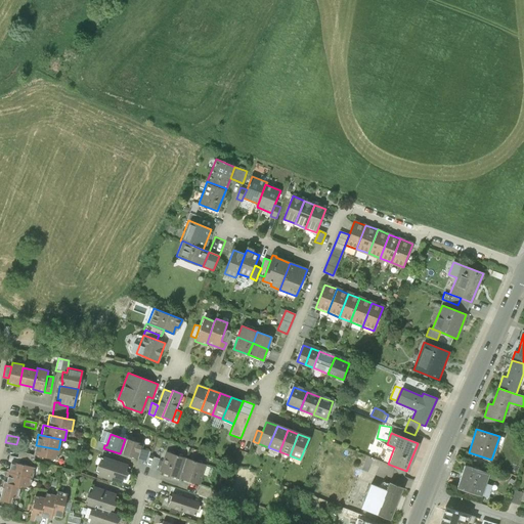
[(142,444),(125,439),(120,453),(145,462),(148,451),(141,449),(142,444)]
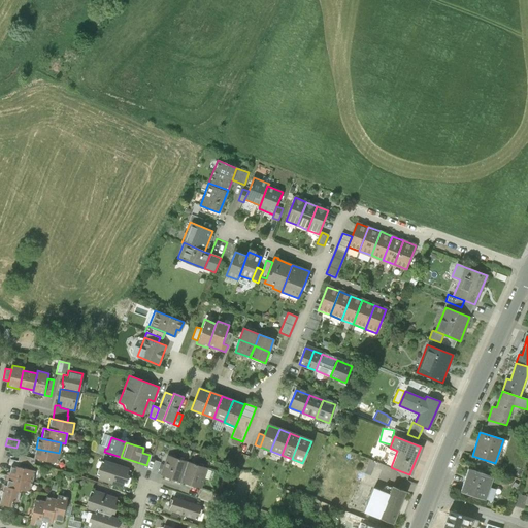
[(103,455),(104,452),(105,449),(105,448),(95,443),(92,452),(103,455)]
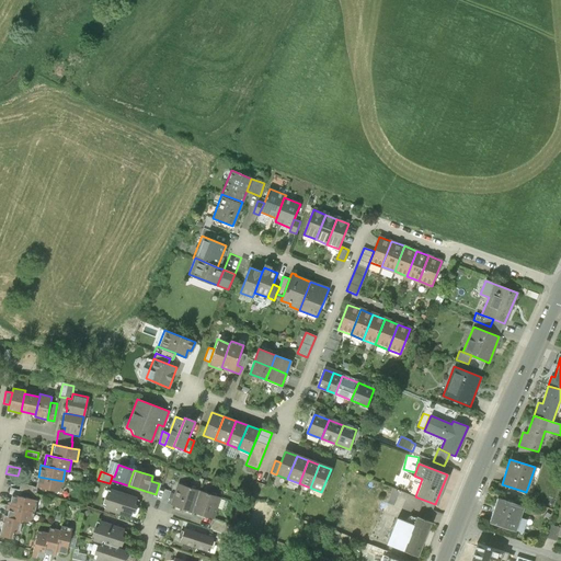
[(60,493),(63,481),(38,477),(35,488),(36,488),(60,493)]
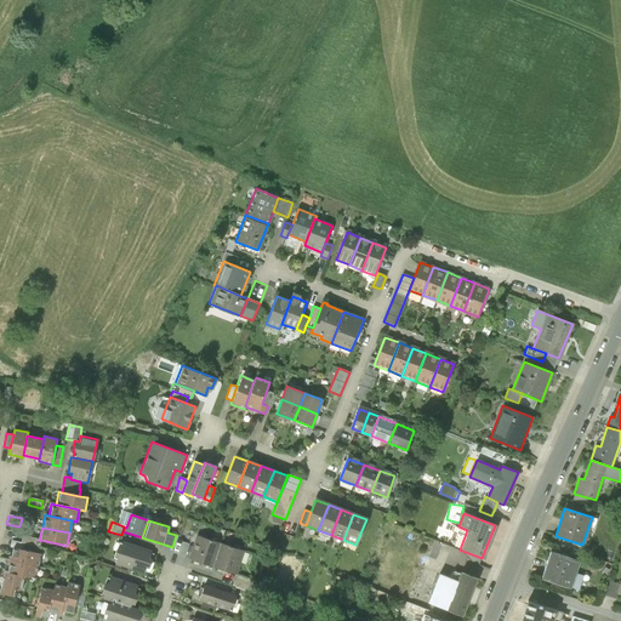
[(188,558),(200,562),(208,540),(197,535),(188,558)]
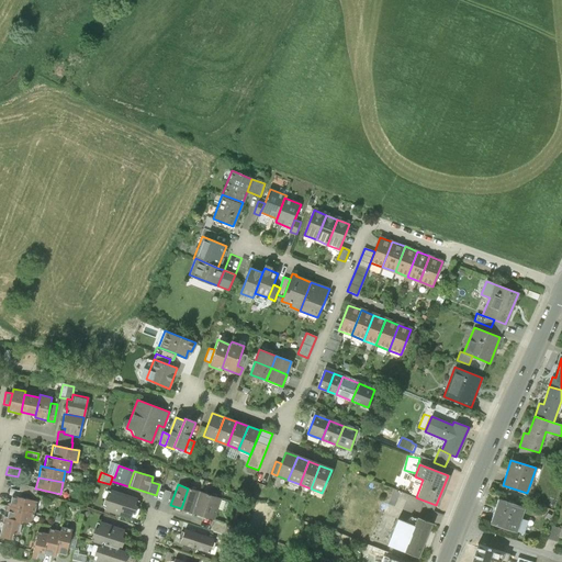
[(20,485),(19,492),(34,495),(35,495),(36,489),(35,489),(20,485)]
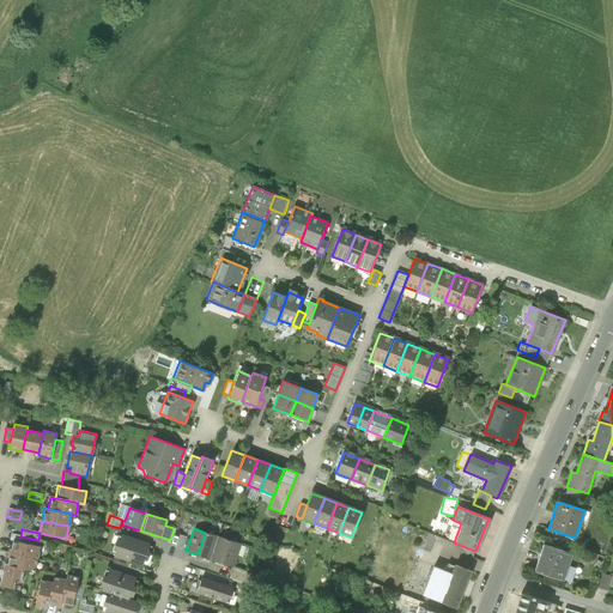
[(217,536),(205,533),(198,554),(210,559),(217,536)]
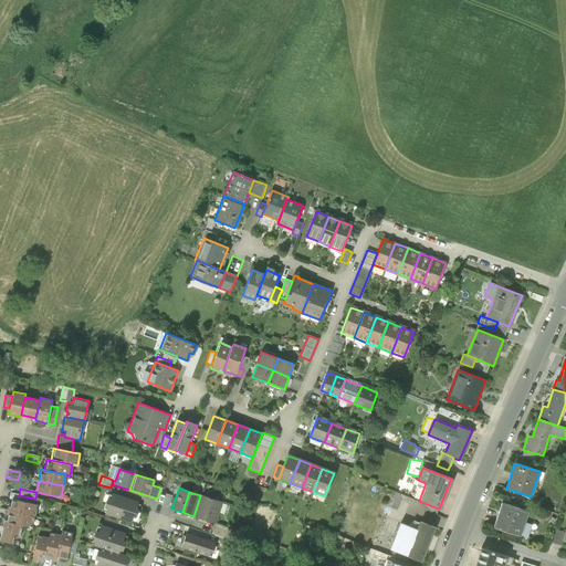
[(32,506),(34,499),(19,495),(10,493),(8,501),(11,501),(32,506)]
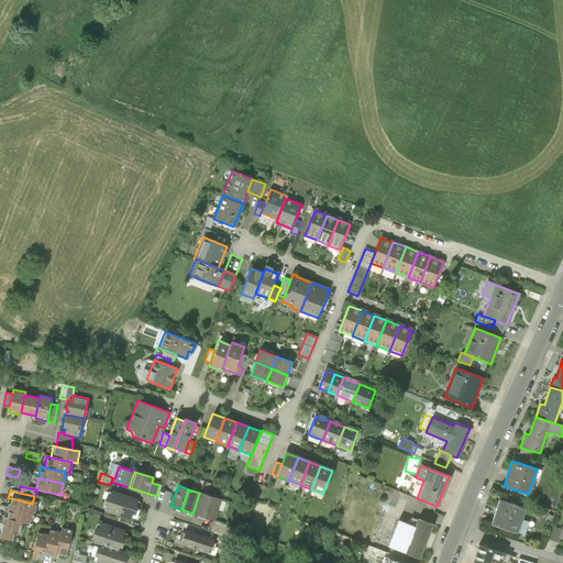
[(105,511),(117,516),(122,495),(110,492),(108,498),(105,497),(101,508),(105,509),(105,511)]
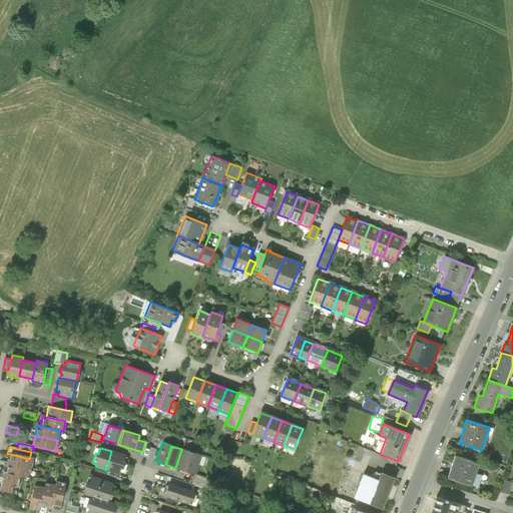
[(150,448),(147,459),(152,461),(156,450),(150,448)]
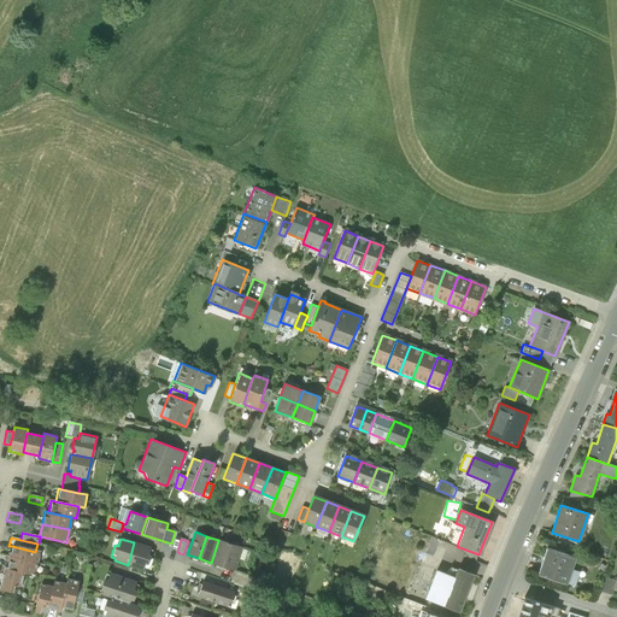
[(211,563),(222,566),(230,544),(218,540),(211,563)]
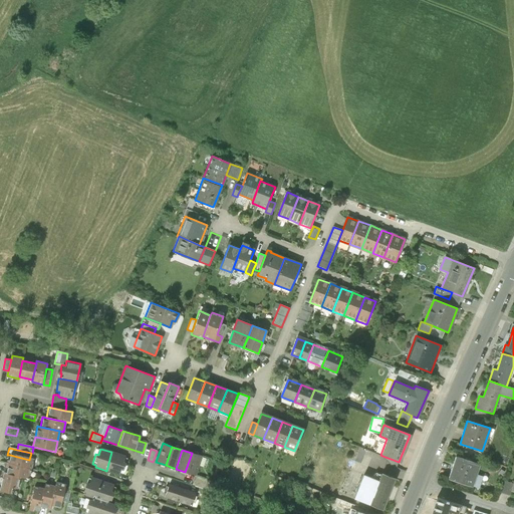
[(124,456),(111,452),(106,471),(118,475),(120,470),(122,471),(124,464),(121,463),(124,456)]
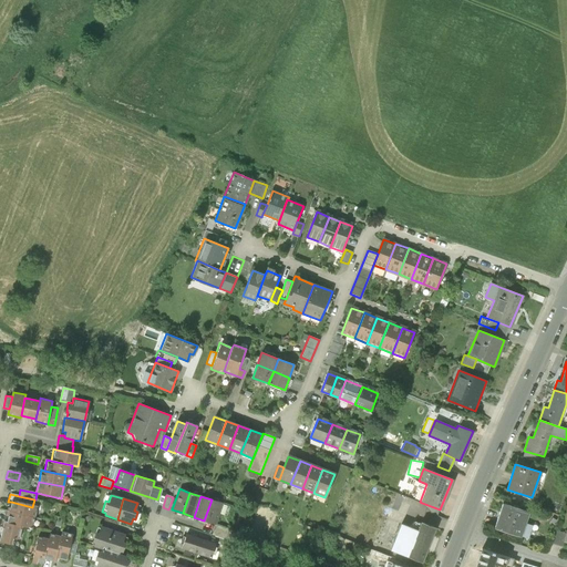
[(222,503),(212,500),(204,521),(215,524),(222,503)]
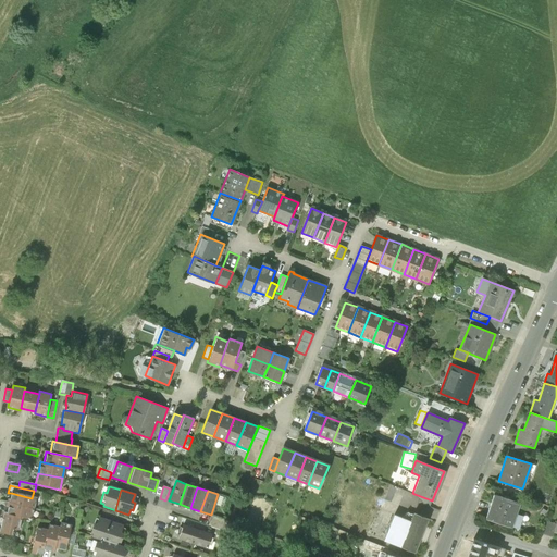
[(11,493),(9,504),(34,509),(36,498),(32,498),(11,493)]
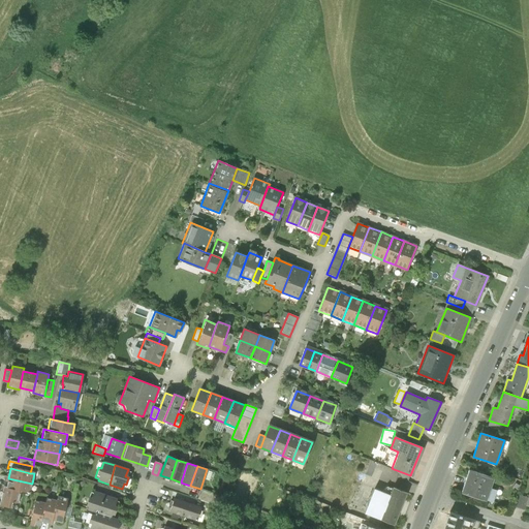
[(408,483),(410,475),(394,469),(402,480),(408,483)]
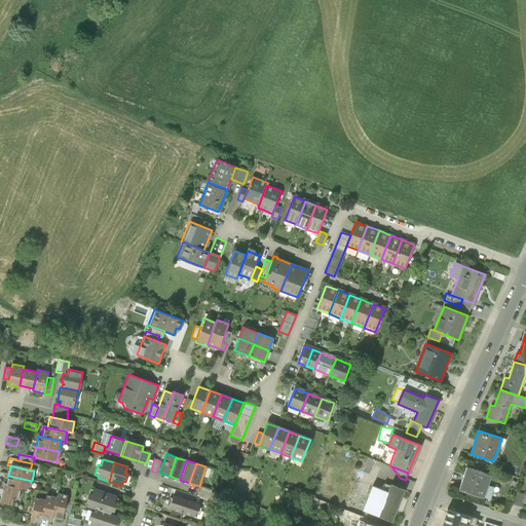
[(466,467),(459,490),(482,497),(490,476),(466,467)]
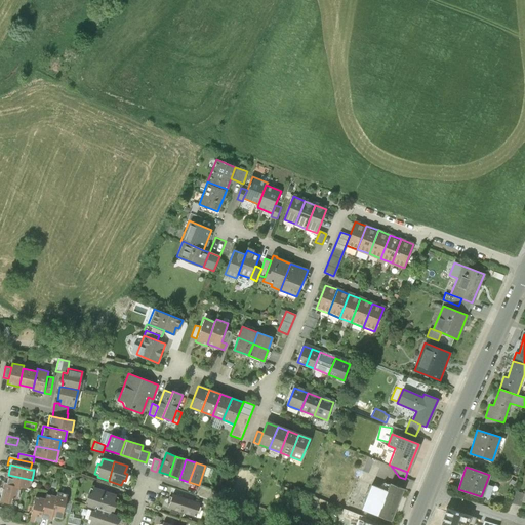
[(7,479),(5,485),(18,488),(25,489),(30,487),(32,480),(8,475),(4,474),(4,478),(7,479)]
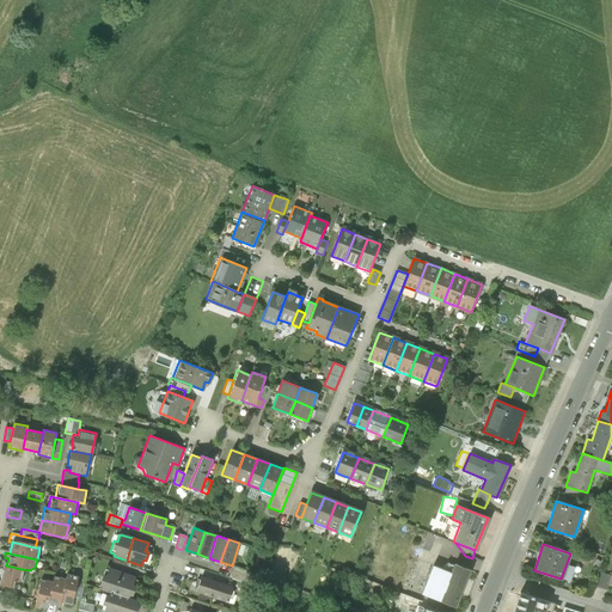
[(470,570),(454,564),(451,573),(432,565),(421,594),(456,607),(470,570)]
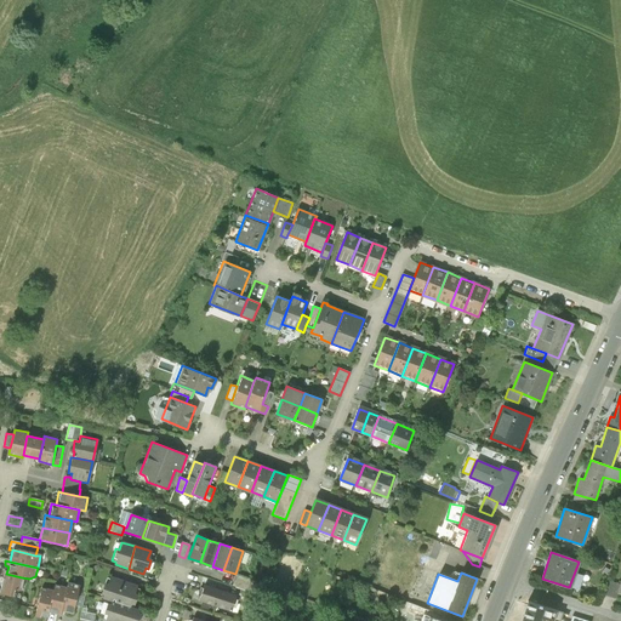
[(20,592),(22,577),(6,574),(4,574),(0,587),(0,594),(10,597),(12,590),(20,592)]
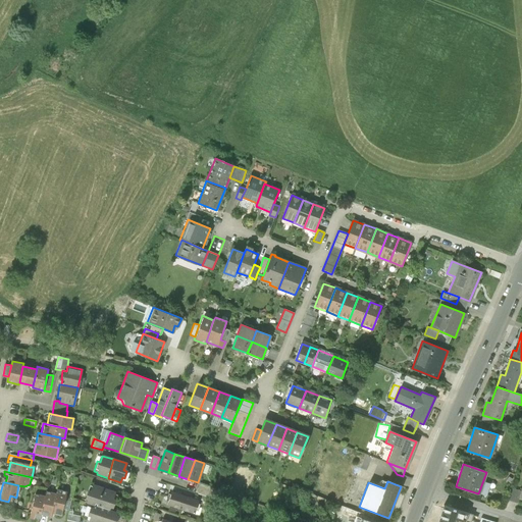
[(197,483),(195,492),(213,499),(216,489),(197,483)]
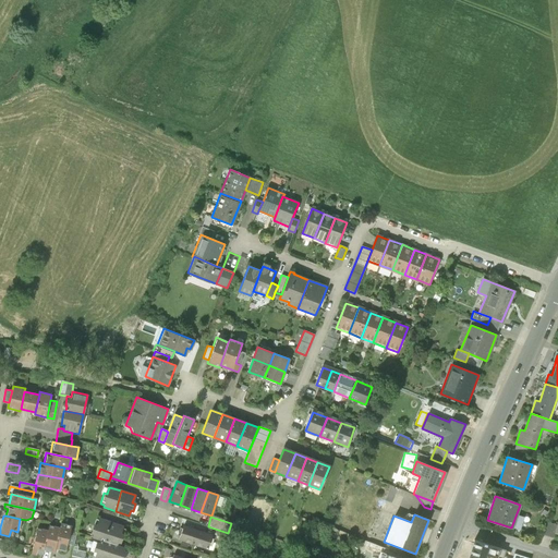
[(100,541),(104,542),(110,522),(98,519),(96,526),(92,525),(89,534),(93,535),(92,538),(100,541)]
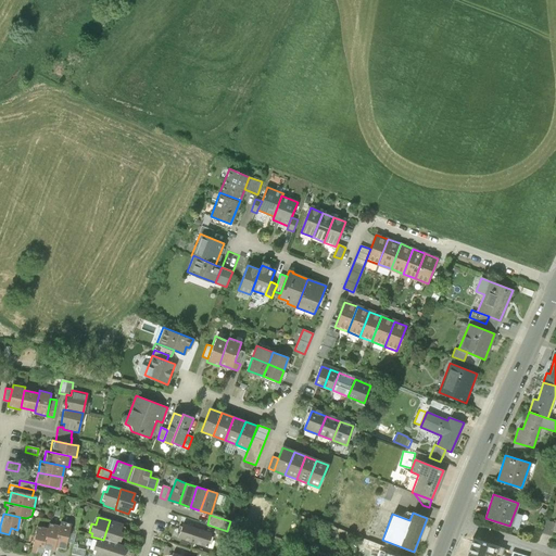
[(122,523),(110,520),(103,540),(112,543),(115,544),(116,541),(119,542),(123,533),(118,532),(122,523)]
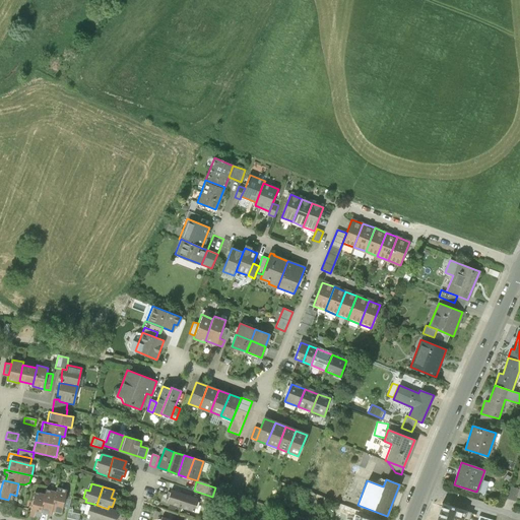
[(515,501),(517,497),(519,490),(508,486),(505,498),(515,501)]
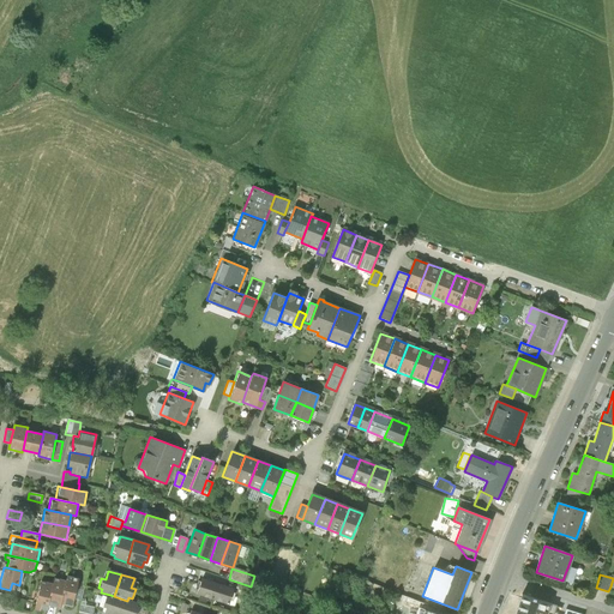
[(67,578),(66,582),(61,605),(72,606),(78,581),(67,578)]
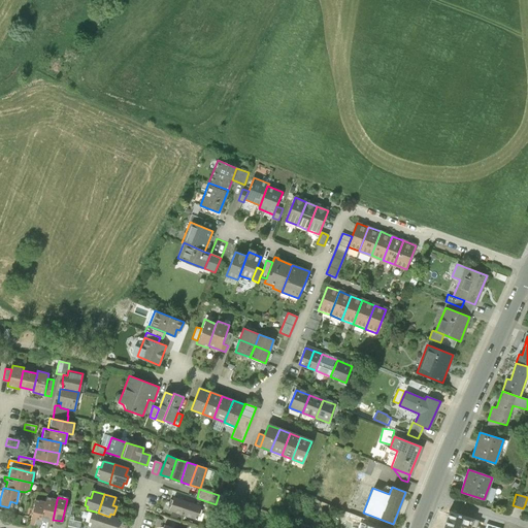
[(178,514),(183,516),(187,501),(173,497),(169,510),(171,512),(178,514)]
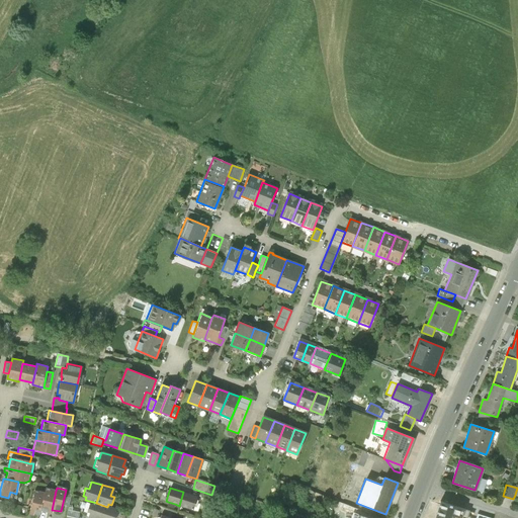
[(51,513),(52,510),(56,491),(45,489),(44,494),(39,511),(51,513)]
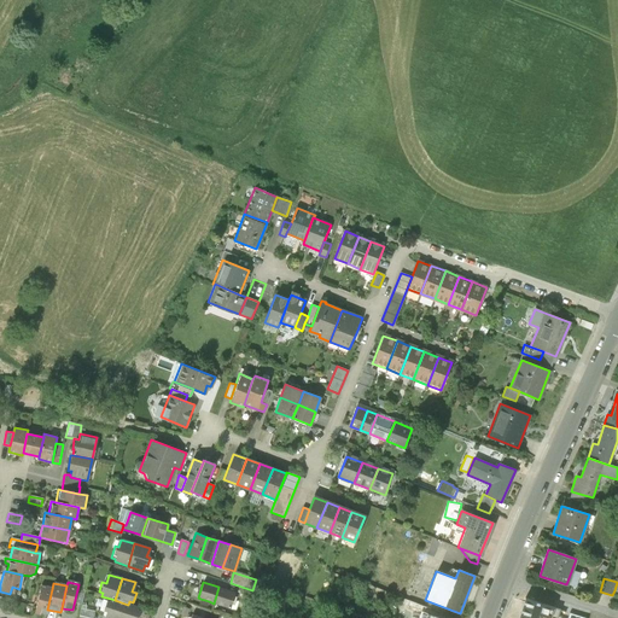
[(47,613),(47,610),(52,589),(41,587),(35,613),(40,614),(40,612),(47,613)]
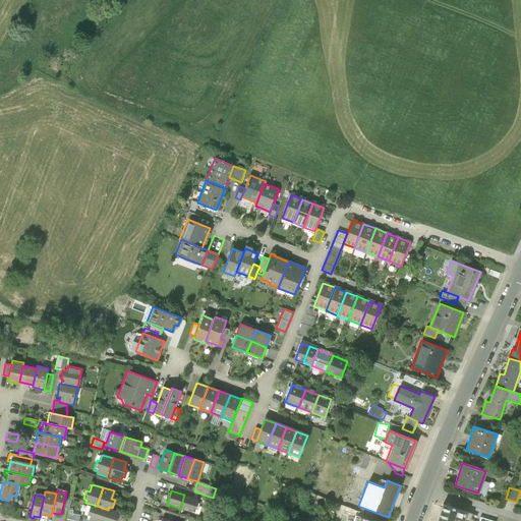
[(197,500),(184,495),(180,509),(193,513),(197,500)]
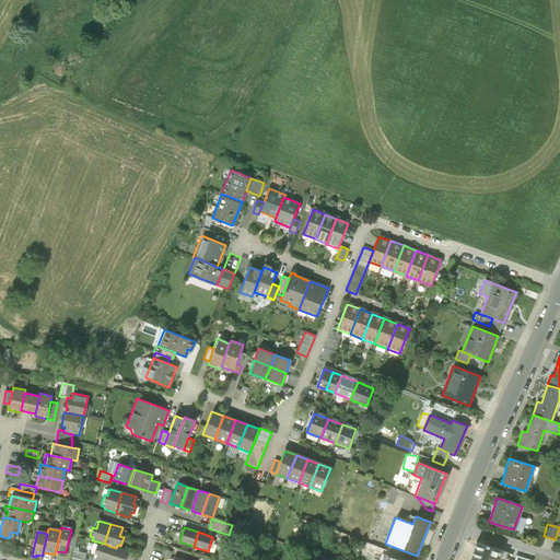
[(94,559),(108,559),(113,547),(104,544),(101,543),(100,547),(96,546),(93,553),(96,555),(94,559)]
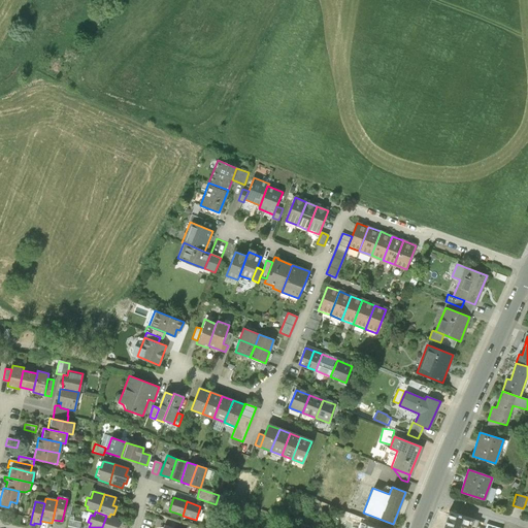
[(475,527),(479,521),(449,512),(448,513),(450,513),(446,525),(444,524),(442,527),(460,527),(461,526),(468,527),(475,527)]
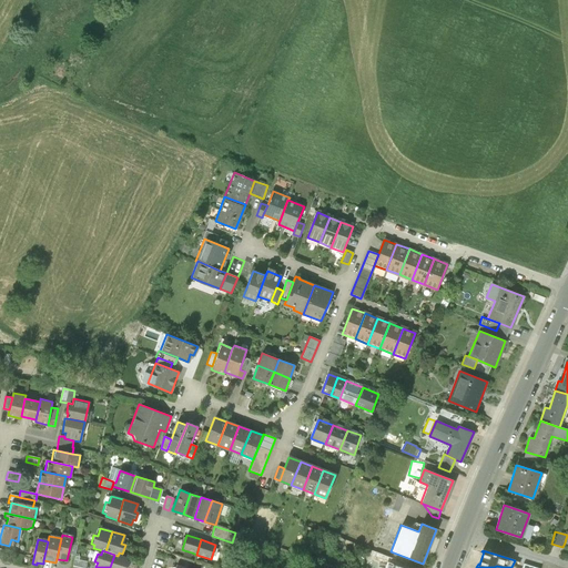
[(20,566),(22,556),(14,554),(12,564),(20,566)]
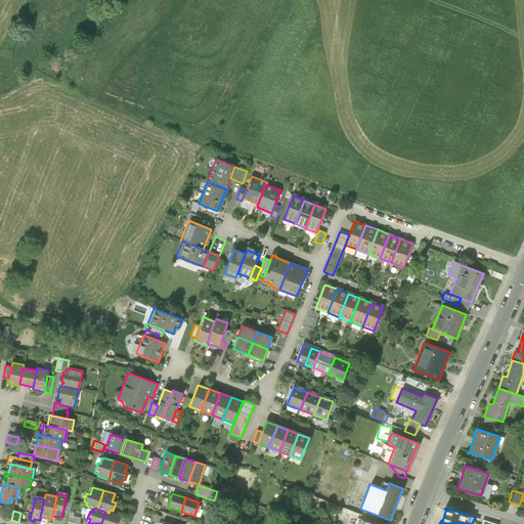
[(108,513),(105,512),(101,523),(116,523),(118,519),(115,518),(116,515),(108,513)]
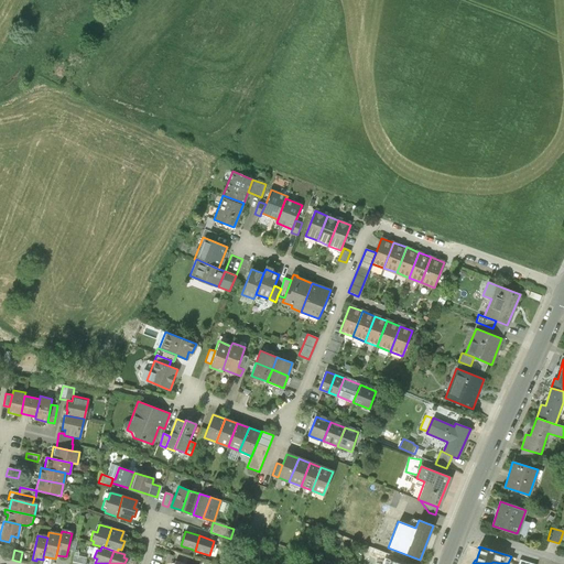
[(172,556),(166,554),(163,562),(169,563),(172,556)]
